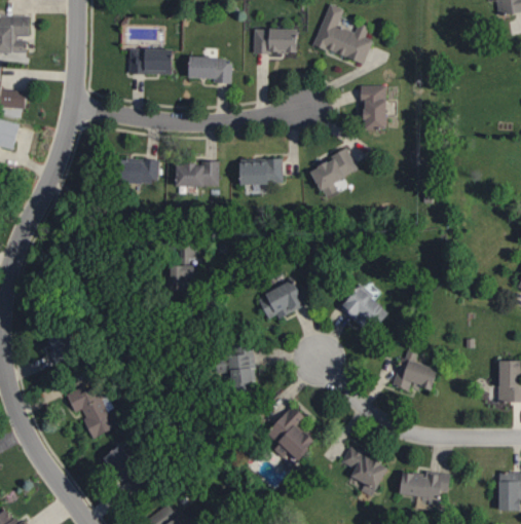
[(520,0),(495,0),(496,13),(520,11),(520,0)]
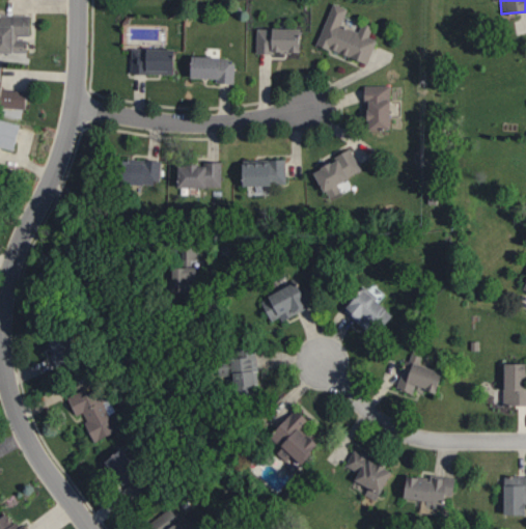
[(317,47),(368,64),(377,40),(368,37),(372,27),(362,24),(360,32),(342,26),(349,8),(333,3),(317,47)]
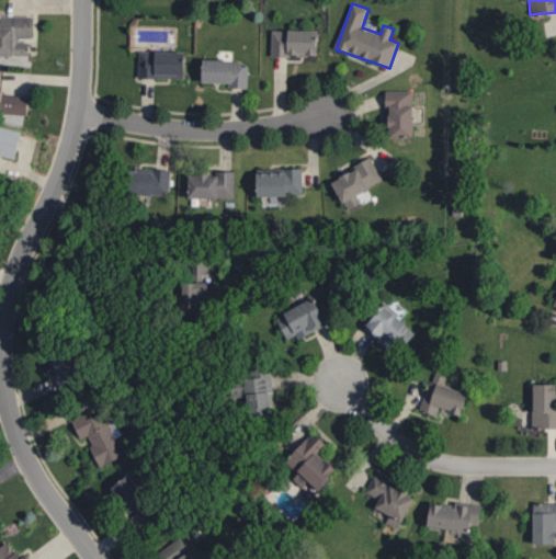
[(0,55),(27,56),(27,41),(31,41),(32,16),(0,15),(0,55)]
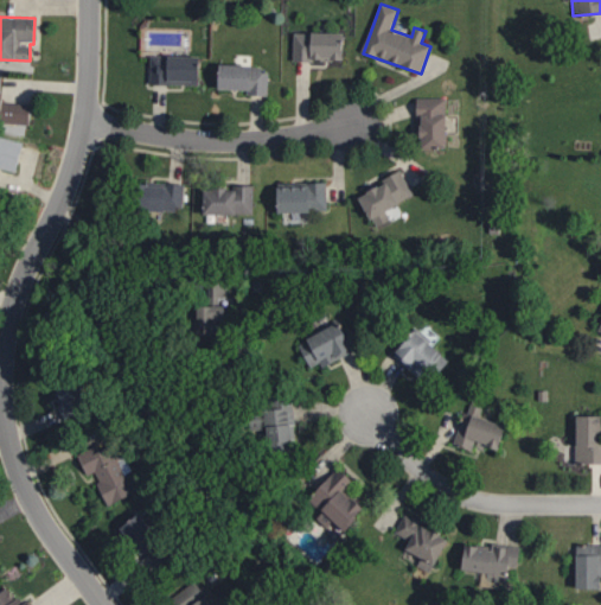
[(294,32),(293,59),(343,61),(344,33),(294,32)]
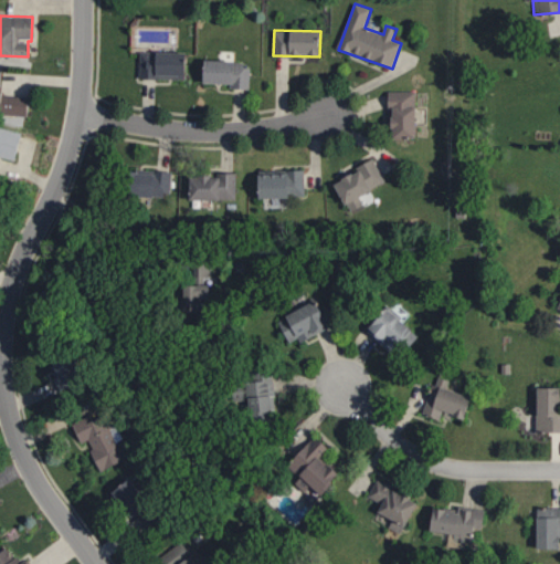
[(141,79),(186,80),(186,53),(141,52),(141,79)]
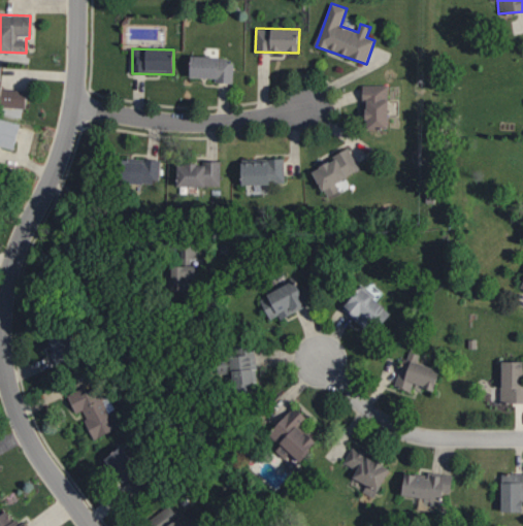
[(185,77),(217,78),(217,83),(233,83),(234,59),(186,57),(185,77)]
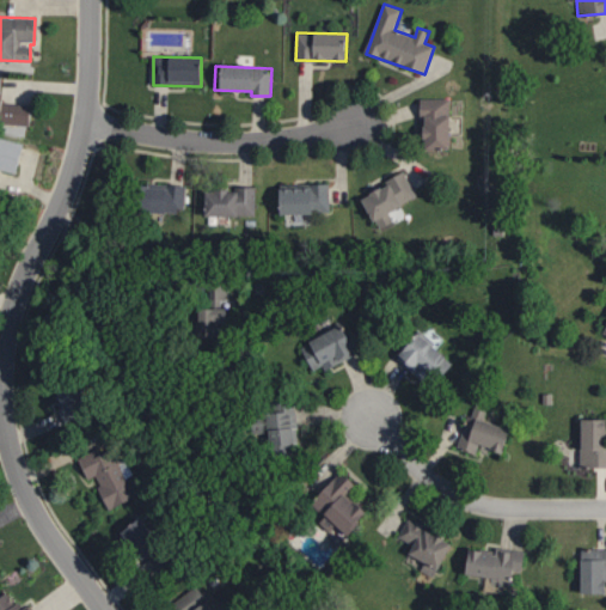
[(448,99),(420,99),(418,148),(447,148),(448,99)]
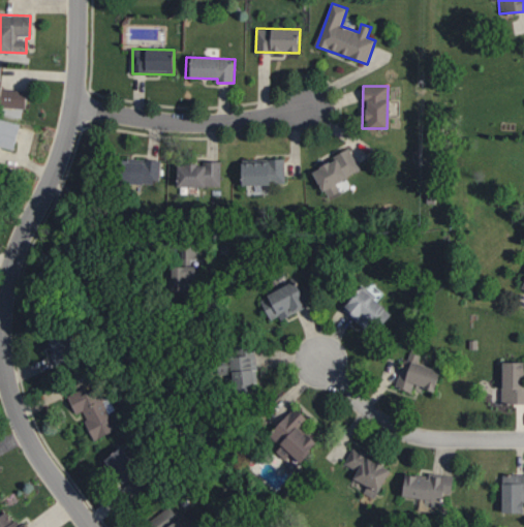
[(0,104),(26,106),(26,90),(0,89),(0,104)]
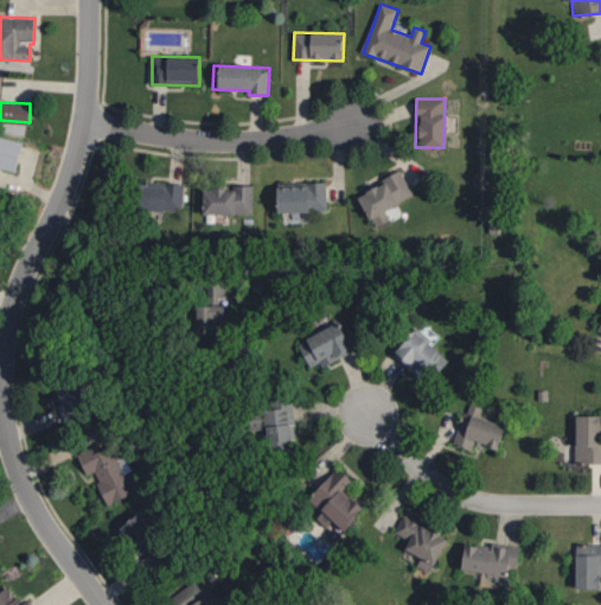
[(27,146),(0,138),(0,169),(19,173),(27,146)]
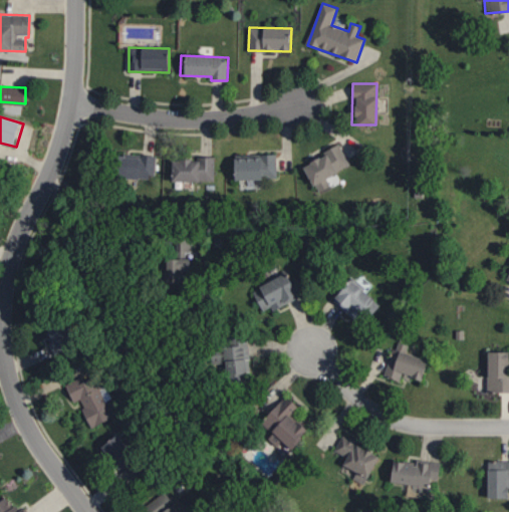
[(350,166),(340,145),(300,165),(311,187),(316,185),(320,193),(332,187),(327,177),(350,166)]
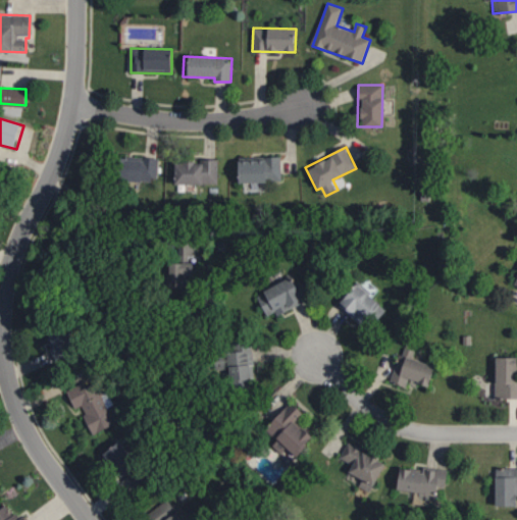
[(159,160),(112,156),(110,179),(150,182),(150,177),(158,178),(159,160)]
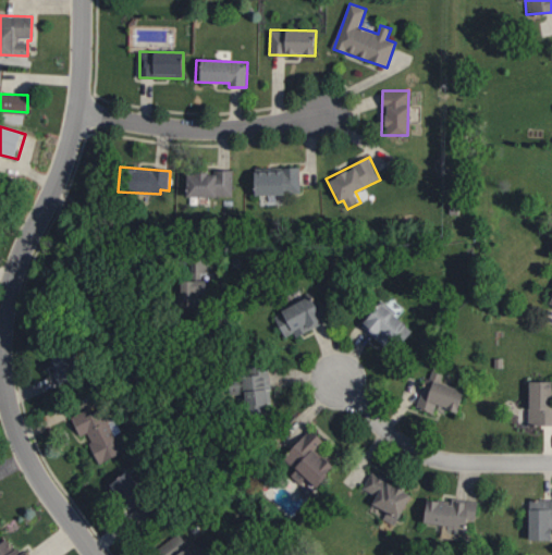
[(248,170),(249,196),(301,194),(301,169),(248,170)]
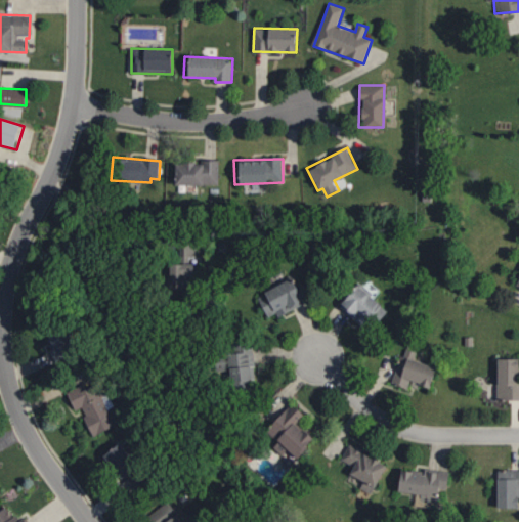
[(219,185),(219,161),(202,161),(202,163),(173,162),(173,184),(219,185)]
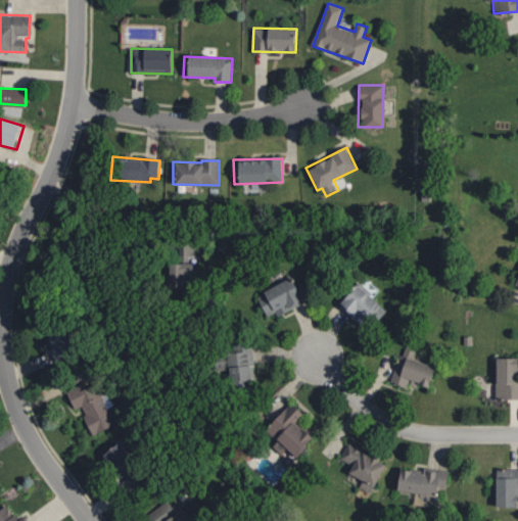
[(195,279),(194,263),(171,264),(172,280),(195,279)]
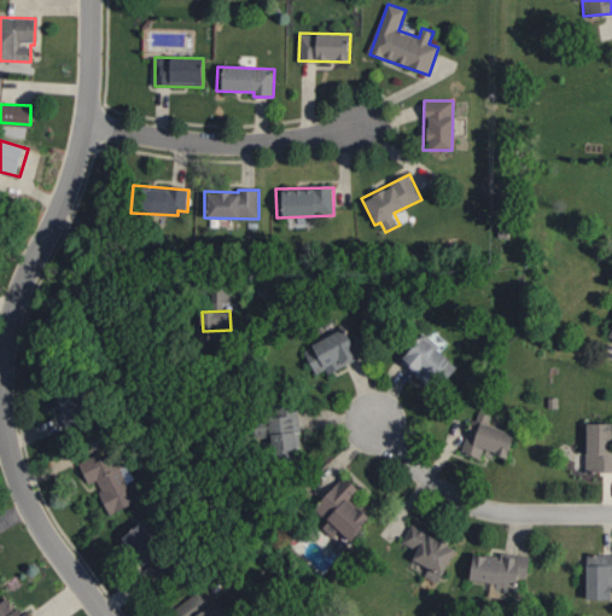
[(357,362),(347,331),(303,347),(315,378),(357,362)]
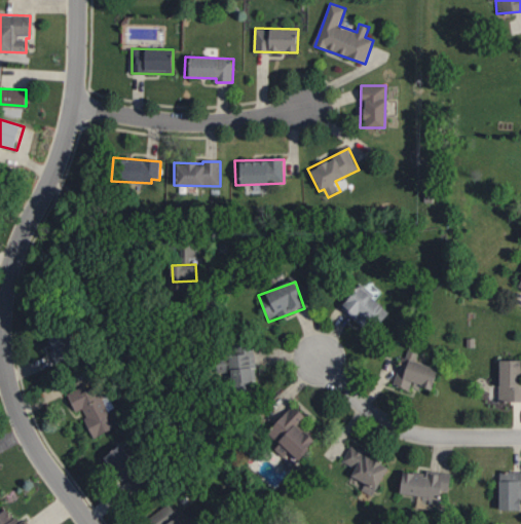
[(375,330),(387,309),(372,300),(376,294),(357,282),(340,308),(375,330)]
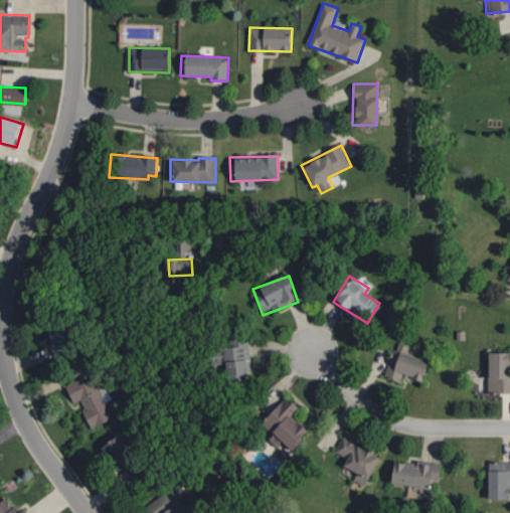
[(225,380),(252,377),(249,337),(232,339),(232,347),(211,349),(212,366),(224,365),(225,380)]
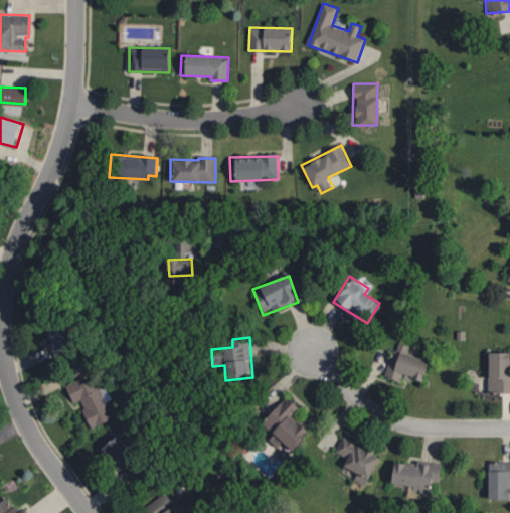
[(401,382),(402,377),(421,382),(427,360),(393,352),(387,378),(401,382)]
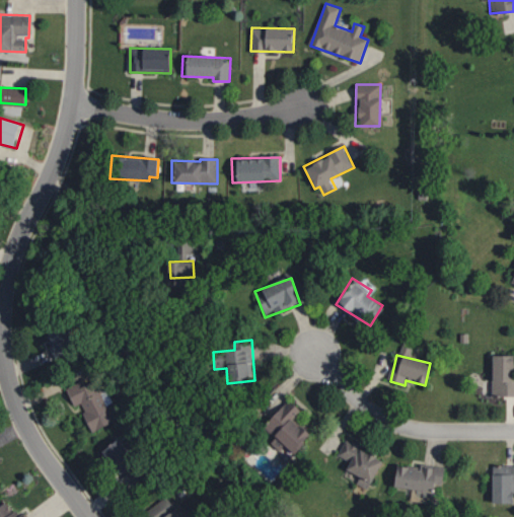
[(513,380),(510,380),(511,356),(492,355),(491,396),(513,396),(513,380)]
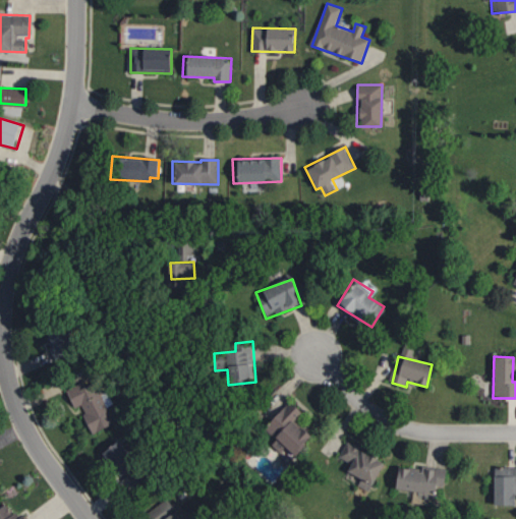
[(66,393),(74,410),(79,407),(94,435),(116,423),(94,380),(66,393)]
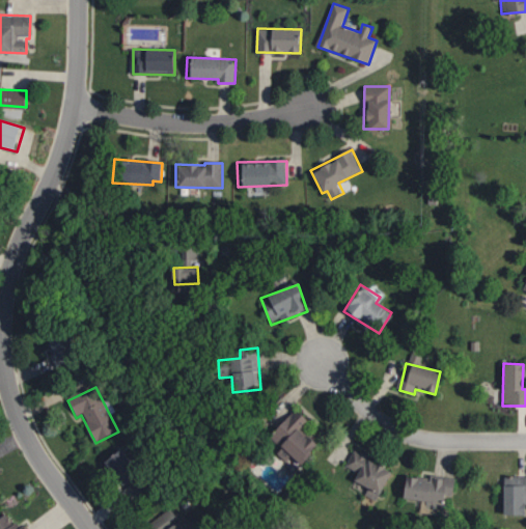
[(300,465),(319,444),(302,428),(307,422),(294,410),(269,437),(300,465)]
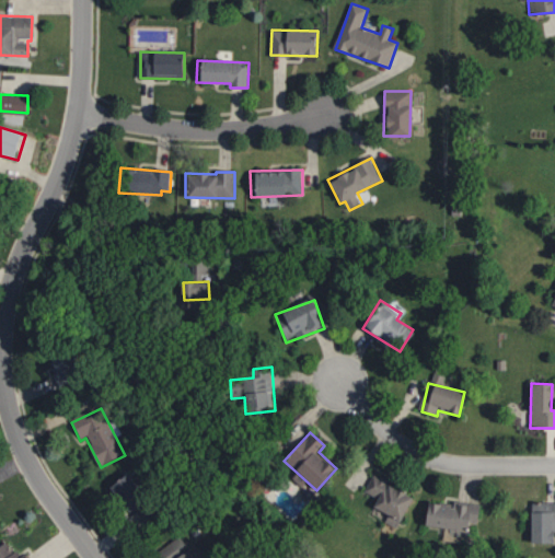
[(112,497),(134,488),(128,474),(106,483),(112,497)]
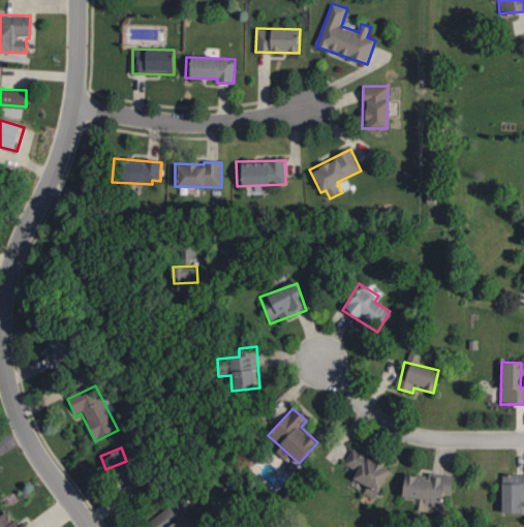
[(355,468),(350,479),(367,487),(364,494),(375,498),(388,466),(351,452),(346,465),(355,468)]
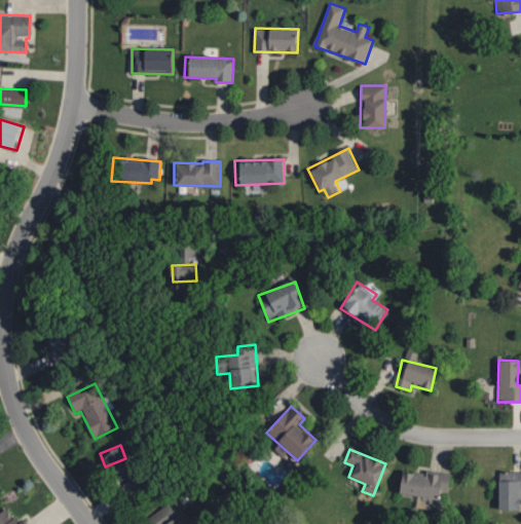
[(396,494),(431,499),(432,492),(446,494),(449,476),(399,469),(396,494)]
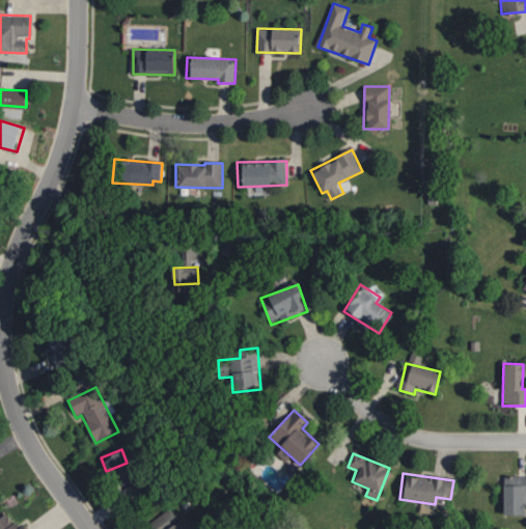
[(502,516),(522,514),(522,503),(525,503),(525,476),(501,477),(502,516)]
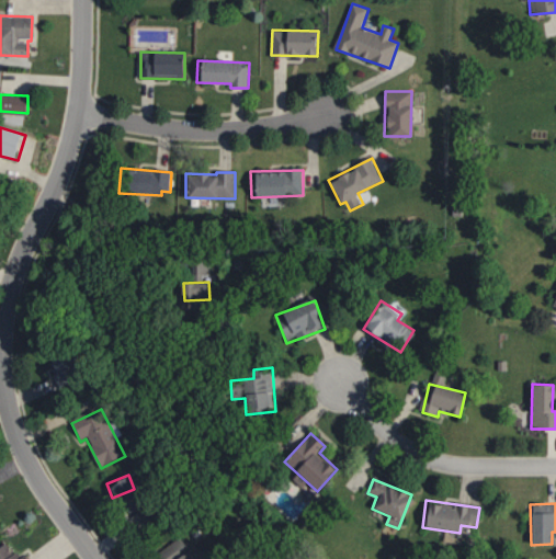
[(159,551),(162,558),(192,558),(180,539),(159,551)]
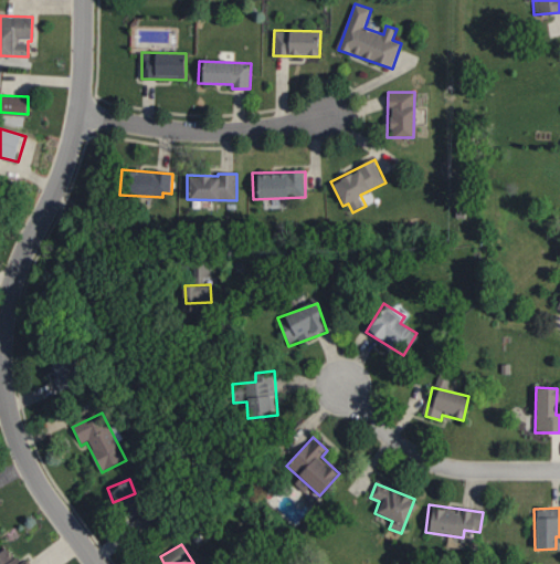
[(32,563),(30,560),(23,563),(18,563),(9,547),(0,552),(0,563),(32,563)]
